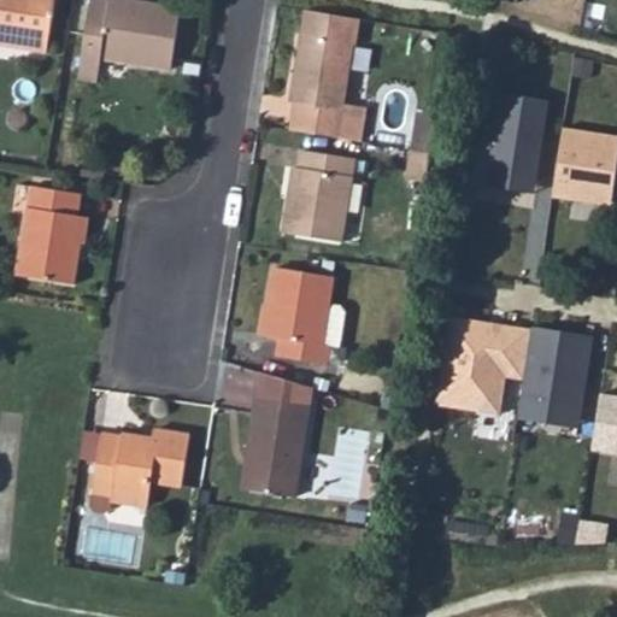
[(0,0),(0,22),(15,23),(15,41),(46,43),(52,0),(0,0)]
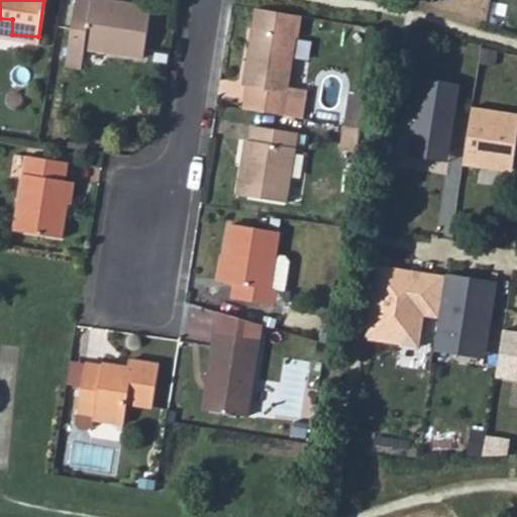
[(75,0),(66,55),(83,57),(84,45),(143,55),(150,8),(112,4),(112,0),(91,0),(91,2),(77,0),(75,0)]
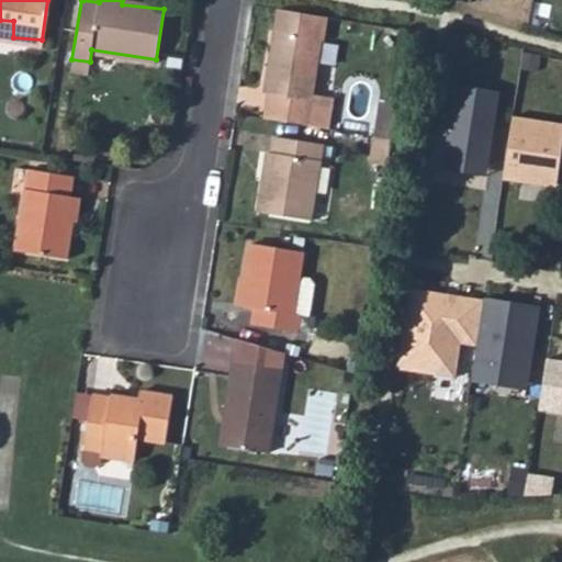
[(313,98),(325,11),(280,3),(267,93),(271,92),(266,120),(316,127),(321,100),(313,98)]
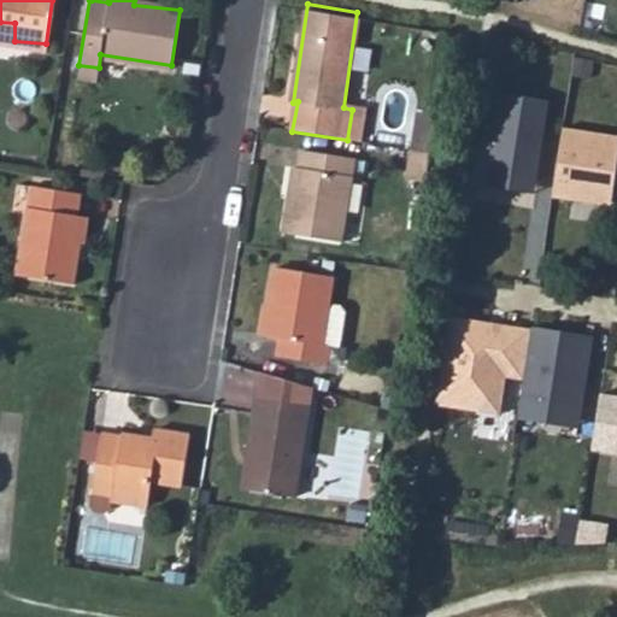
[(0,39),(15,41),(15,23),(0,22),(0,39)]
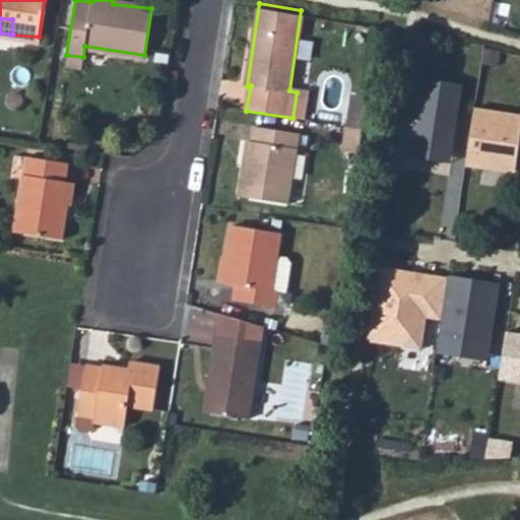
[(80,69),(83,57),(66,55),(64,66),(80,69)]
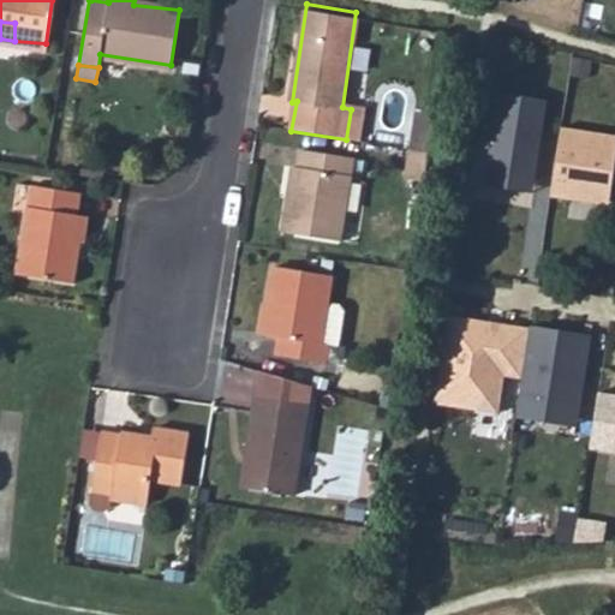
[(545,101),(497,93),(481,183),(529,191),(545,101)]
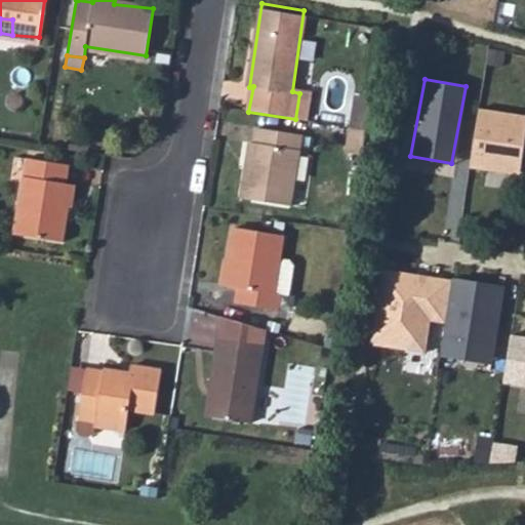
[(357,99),(352,129),(370,130),(374,103),(357,99)]
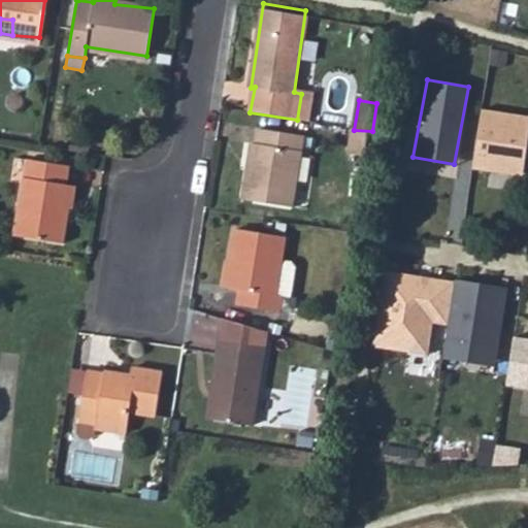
[(527,116),(475,110),(469,169),(521,174),(527,116)]
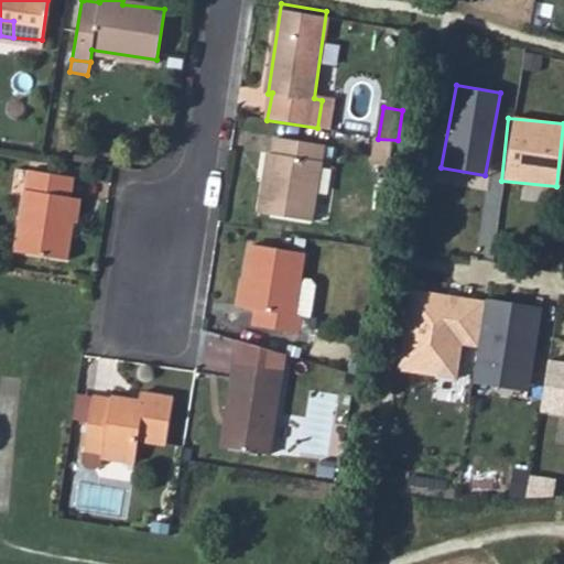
[(326,144),(281,138),(278,156),(270,156),(262,213),(314,220),(326,144)]
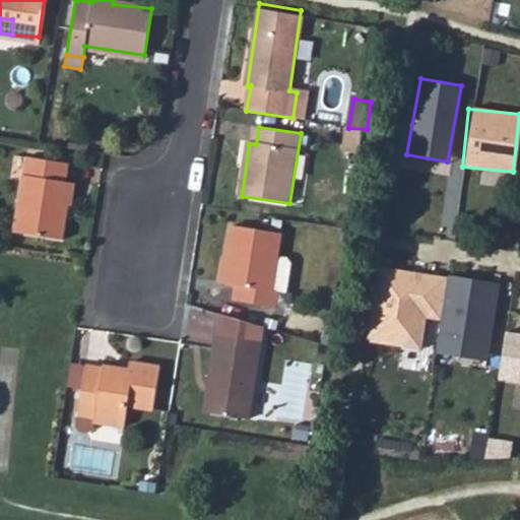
[(343,154),(362,157),(367,129),(348,128),(343,154)]
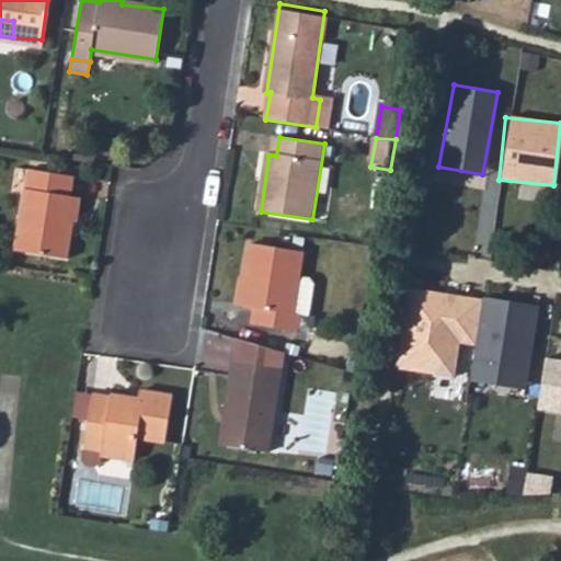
[(77,171),(31,163),(19,244),(73,254),(80,191),(73,191),(77,171)]
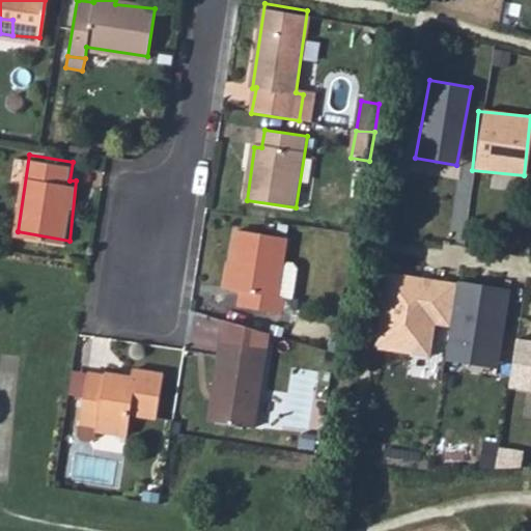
[(289,240),(235,230),(226,291),(240,294),(236,309),(284,317),(287,299),(295,300),(299,274),(295,269),(284,267),(289,240)]
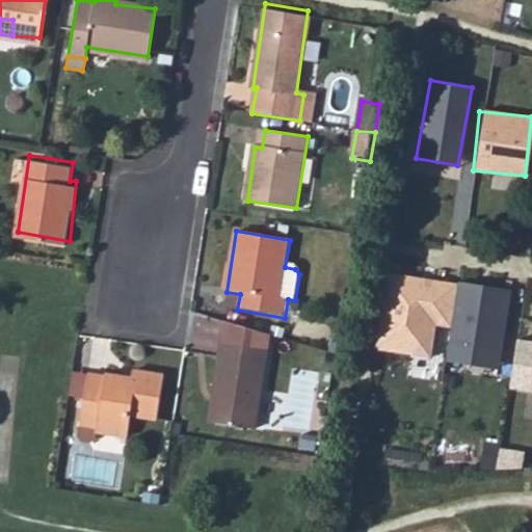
[(452,330),(459,284),(386,271),(373,349),(430,358),(435,327),(452,330)]
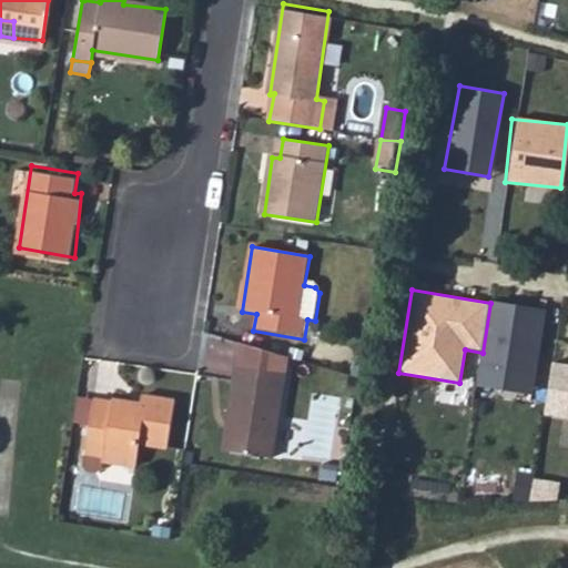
[(546,311),(490,303),(483,353),(478,384),(535,392),(546,311)]
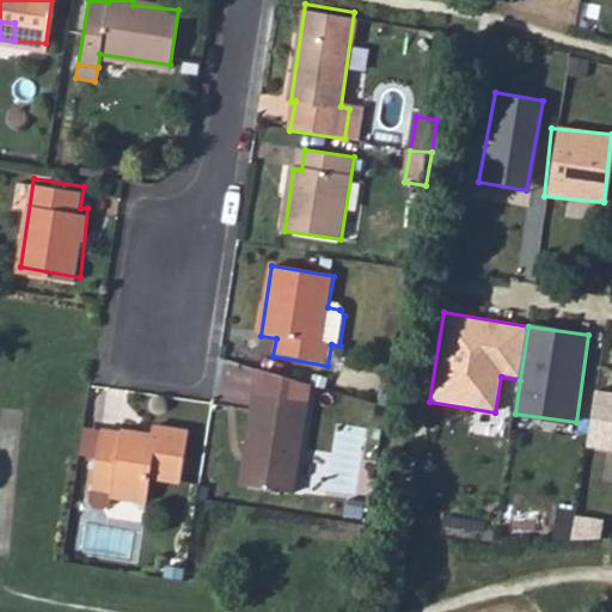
[(295,487),(308,383),(262,368),(244,481),(295,487)]
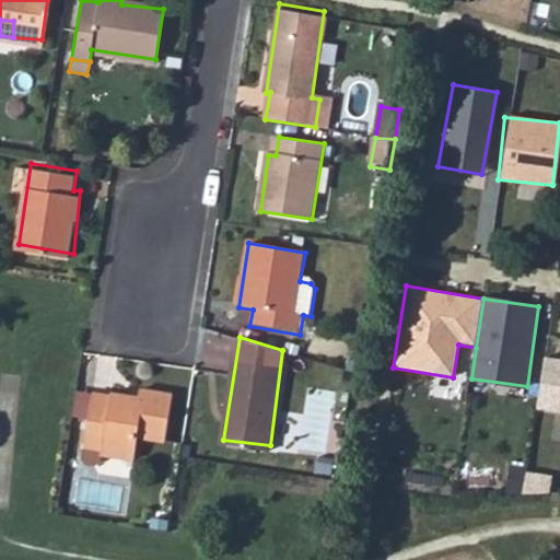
[(559,357),(548,356),(538,405),(559,409),(559,357)]
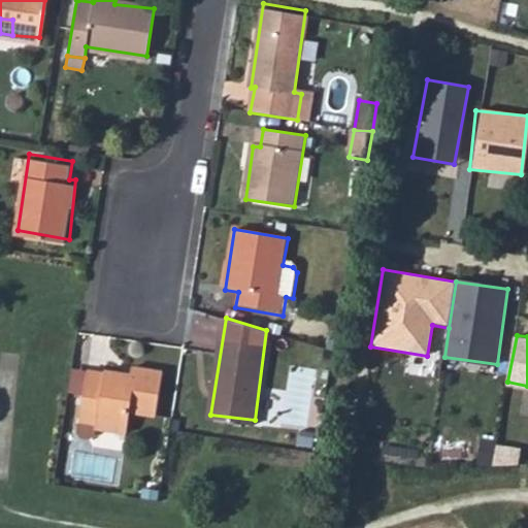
[(162,369),(132,366),(129,371),(85,368),(78,416),(83,421),(92,421),(95,418),(130,422),(131,411),(158,415),(162,369)]
